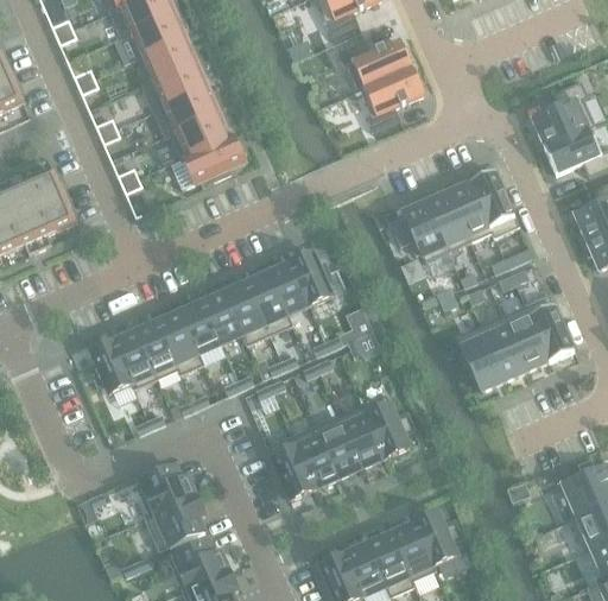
[(109,0),(113,10),(112,11),(135,0),(109,0)]
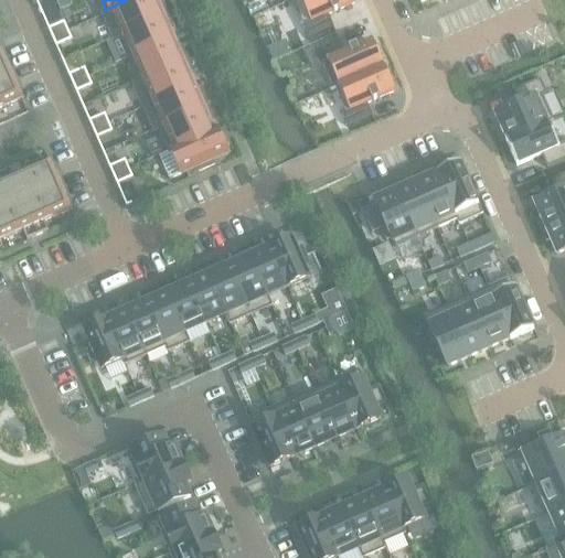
[(126,0),(104,10),(114,34),(119,32),(118,31),(167,10),(162,0),(126,0)]
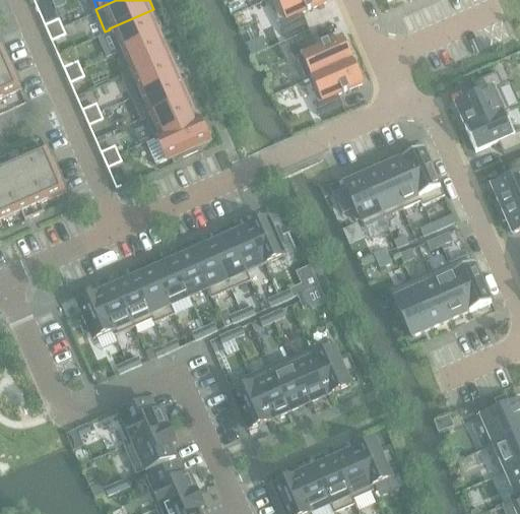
[(270,0),(283,30),(308,20),(303,9),(307,7),(308,8),(314,5),(314,4),(322,0),(270,0)]
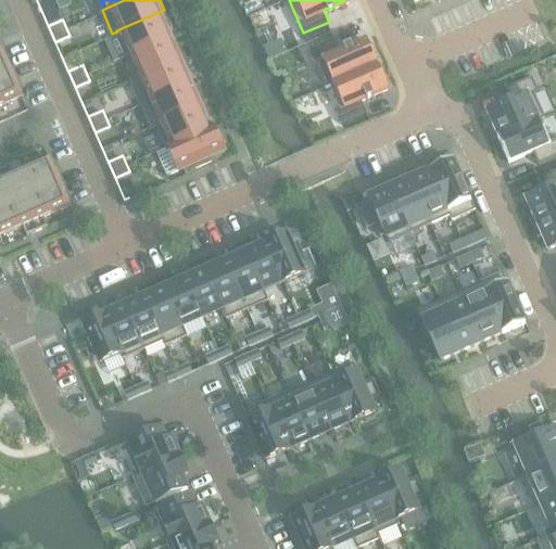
[(116,30),(117,32),(127,53),(172,34),(167,25),(171,24),(164,10),(116,30)]
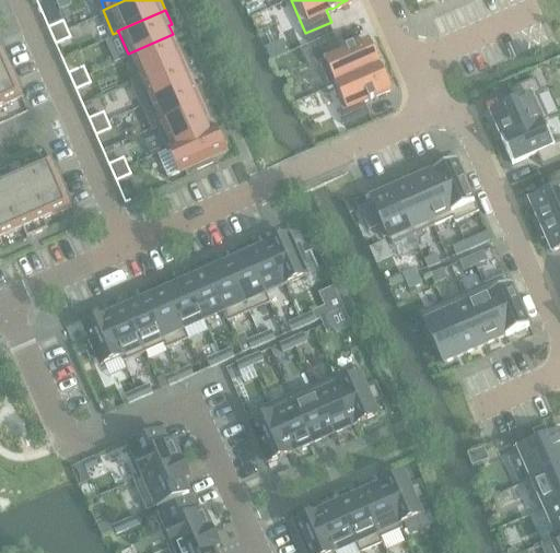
[(49,24),(53,32),(67,26),(63,19),(49,24)]
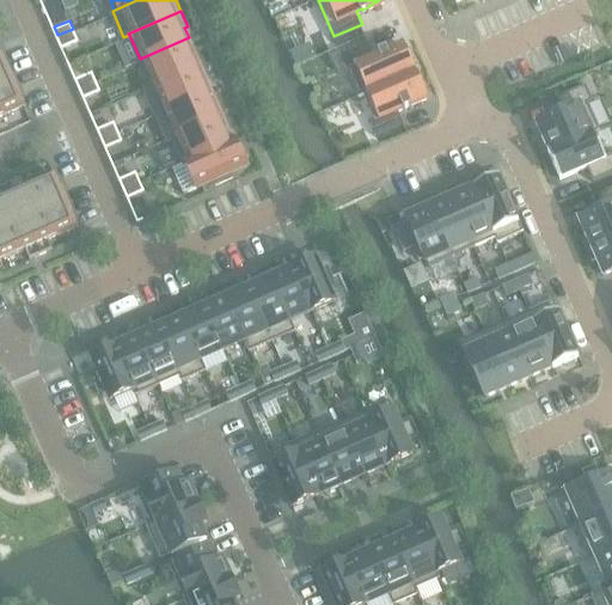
[(73,29),(57,35),(61,43),(77,37),(73,29)]
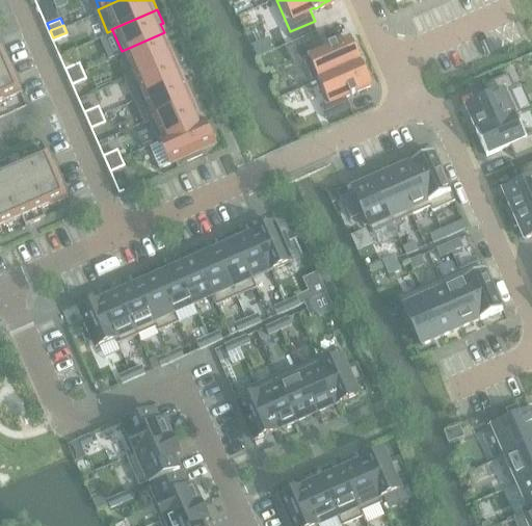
[(164,32),(122,51),(130,72),(131,73),(176,53),(170,40),(167,41),(164,32)]
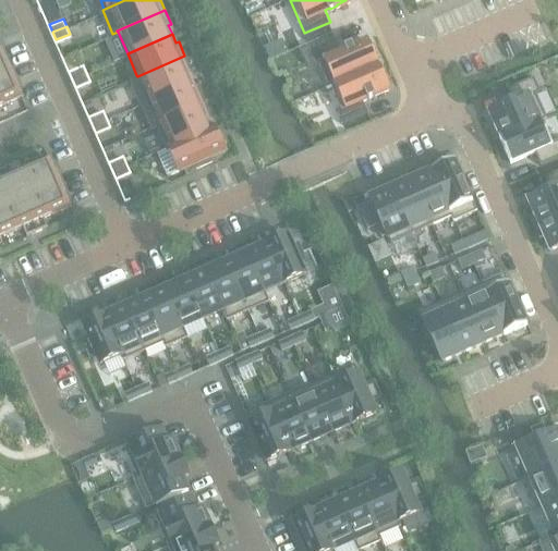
[(336,35),(310,46),(327,84),(377,61),(366,36),(353,43),(352,40),(346,44),(346,45),(341,47),(336,35)]
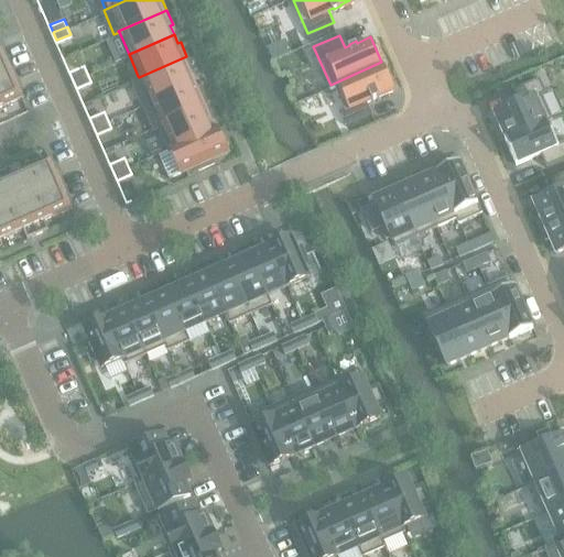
[(0,102),(22,94),(1,46),(0,46),(0,102)]
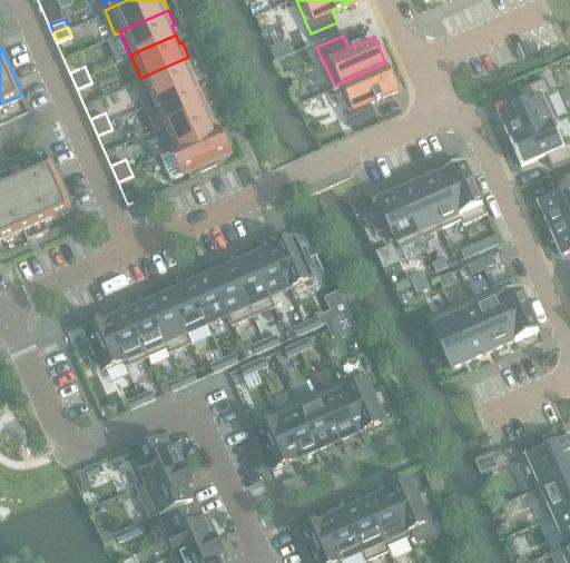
[(140,78),(139,77),(135,79),(146,104),(196,81),(192,72),(195,71),(188,57),(140,78)]
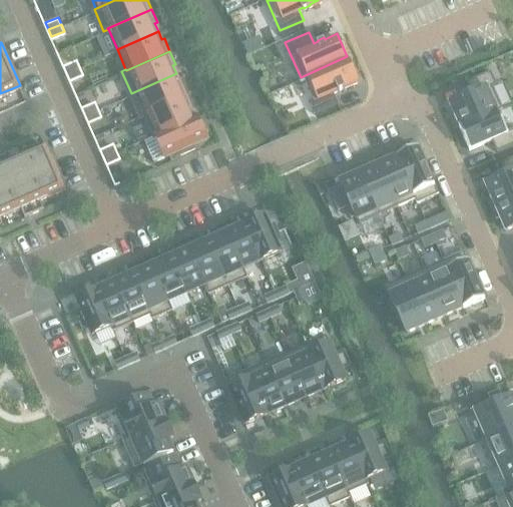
[(347,56),(301,77),(305,76),(315,97),(310,99),(316,111),(339,101),(334,89),(338,87),(339,88),(346,86),(345,84),(357,79),(347,56)]
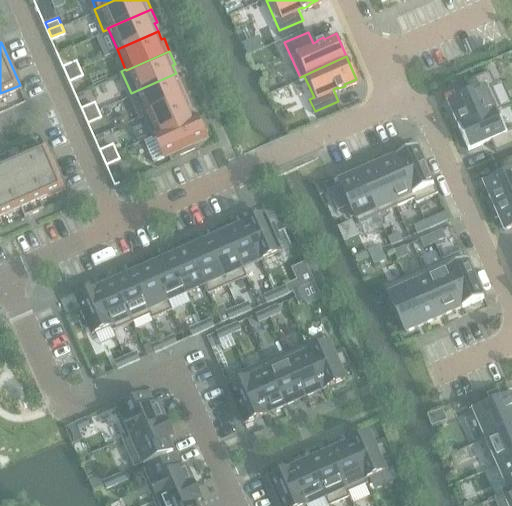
[(63,64),(67,71),(79,65),(76,58),(63,64)]
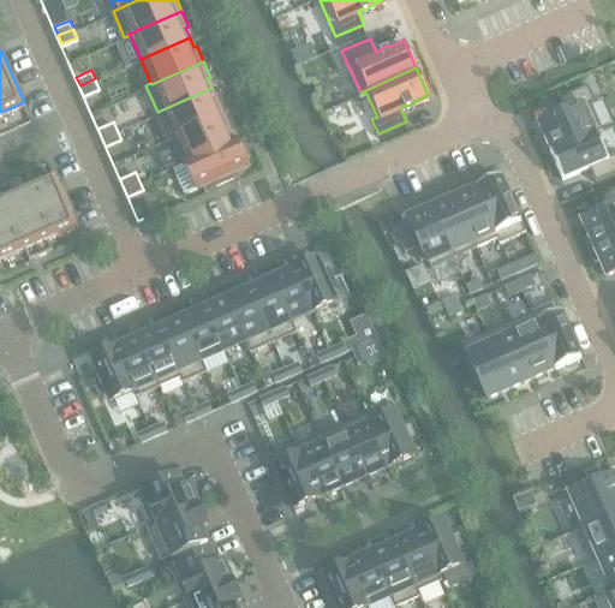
[(95,78),(81,85),(84,94),(100,88),(95,78)]
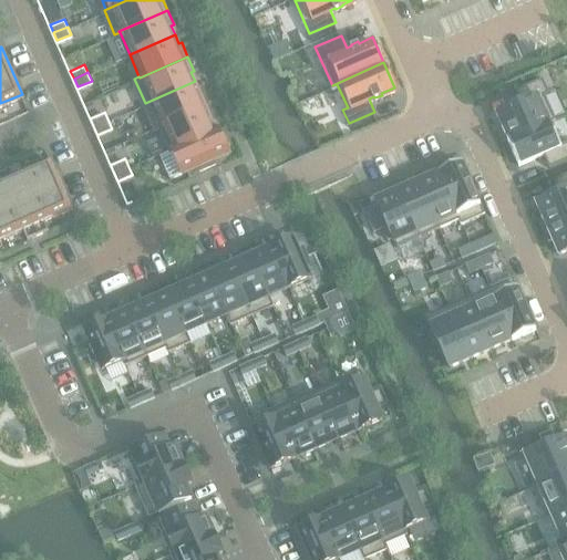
[(522,100),(497,111),(507,135),(507,136),(552,117),(555,115),(545,92),(549,90),(543,74),(515,86),(522,100)]
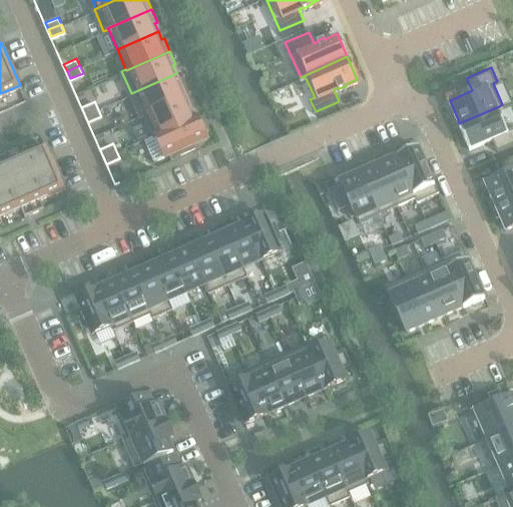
[(176,73),(131,93),(140,114),(144,112),(188,93),(182,80),(180,81),(176,73)]
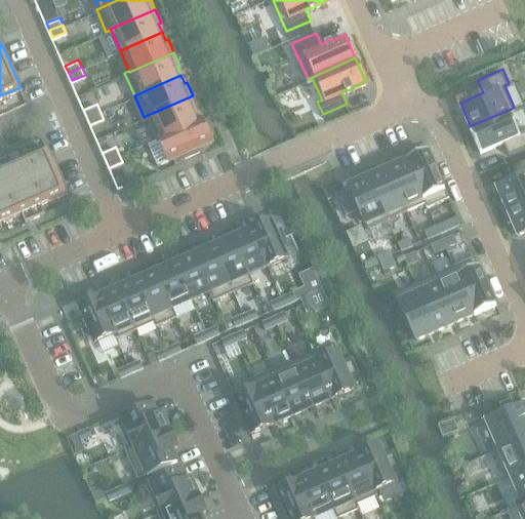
[(193,95),(148,115),(157,136),(199,118),(196,110),(199,109),(193,95)]
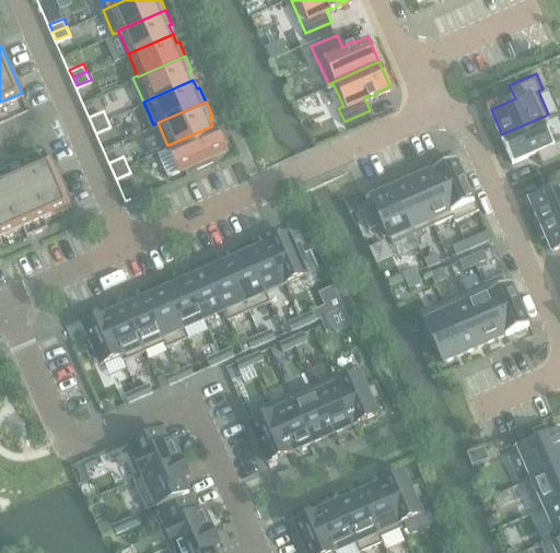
[(90,116),(93,124),(107,117),(104,109),(90,116)]
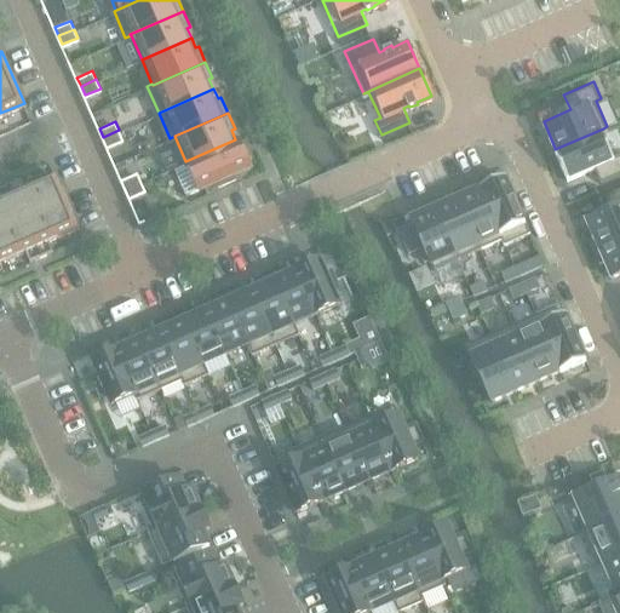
[(603,129),(555,149),(568,177),(595,165),(601,179),(619,171),(619,152),(615,155),(603,129)]
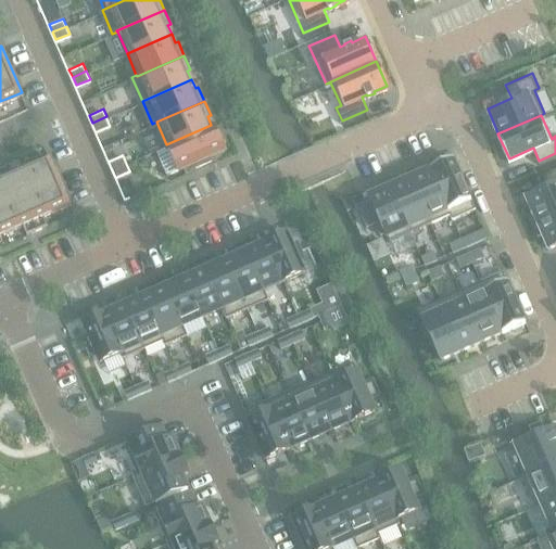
[(106,116),(92,123),(96,130),(110,124),(106,116)]
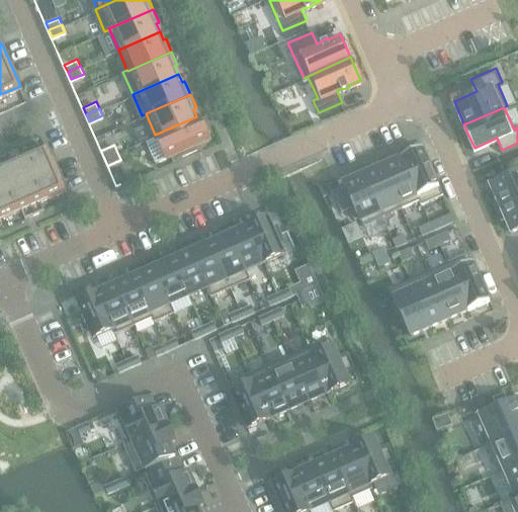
[(196,116),(155,135),(146,139),(156,160),(181,149),(182,153),(196,146),(194,143),(208,137),(202,122),(200,123),(196,116)]
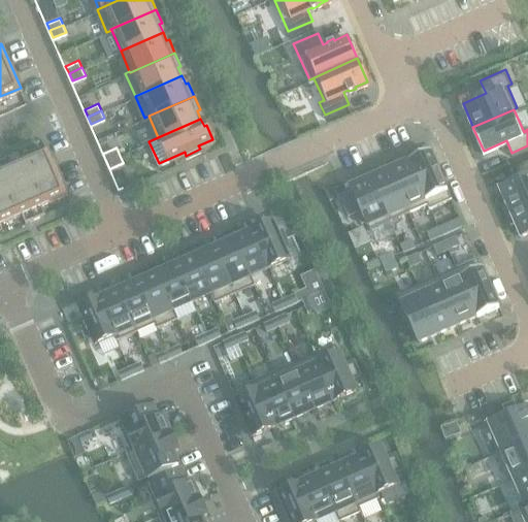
[(103,152),(106,160),(120,154),(117,147),(103,152)]
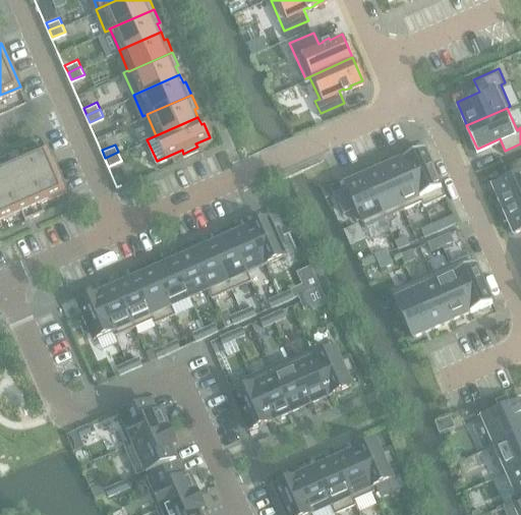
[(21,157),(17,148),(0,155),(0,160),(2,165),(0,165),(0,218),(21,209),(25,217),(45,209),(41,201),(65,189),(46,146),(21,157)]
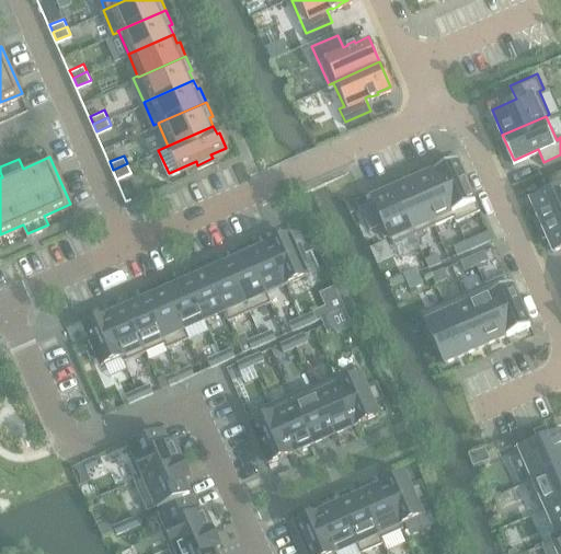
[(457,157),(435,166),(458,218),(480,208),(457,157)]
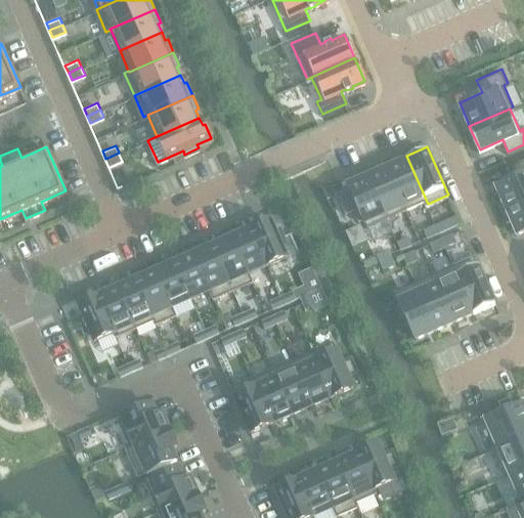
[(119,153),(105,159),(110,166),(122,160),(119,153)]
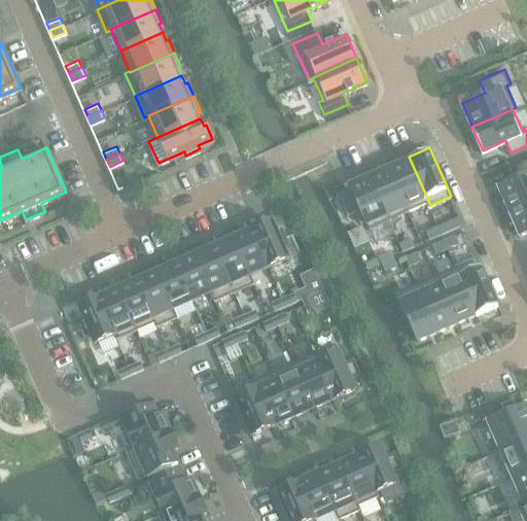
[(409,157),(389,165),(409,209),(427,201),(429,205),(430,205),(409,157)]
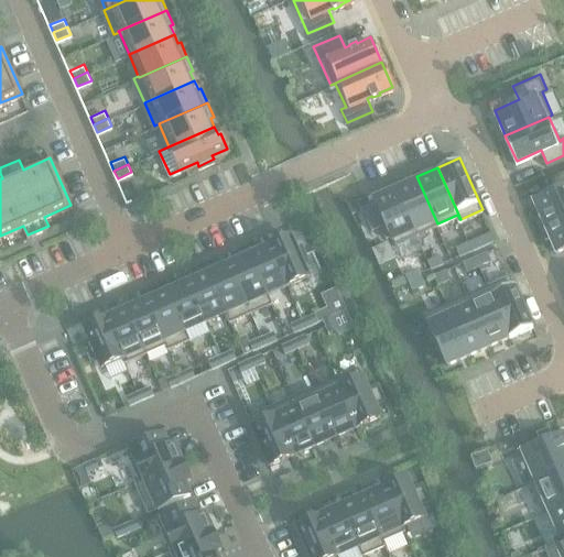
[(557,188),(533,199),(540,214),(537,216),(541,226),(563,215),(563,168),(552,175),(557,188)]
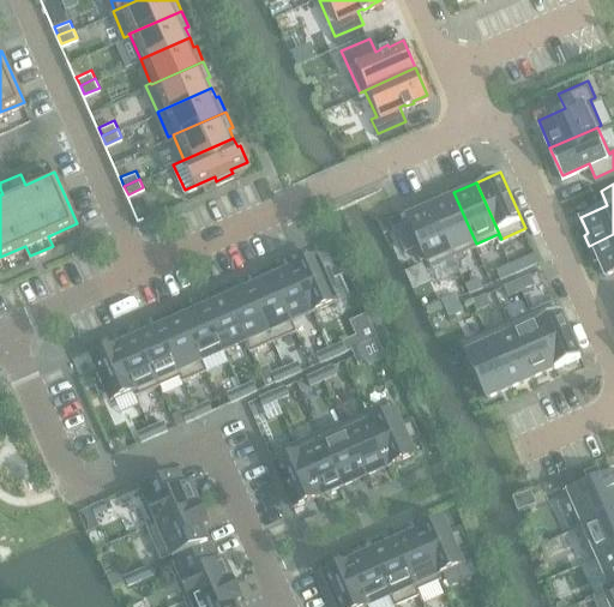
[(453,192),(431,203),(453,253),(476,244),(453,192)]
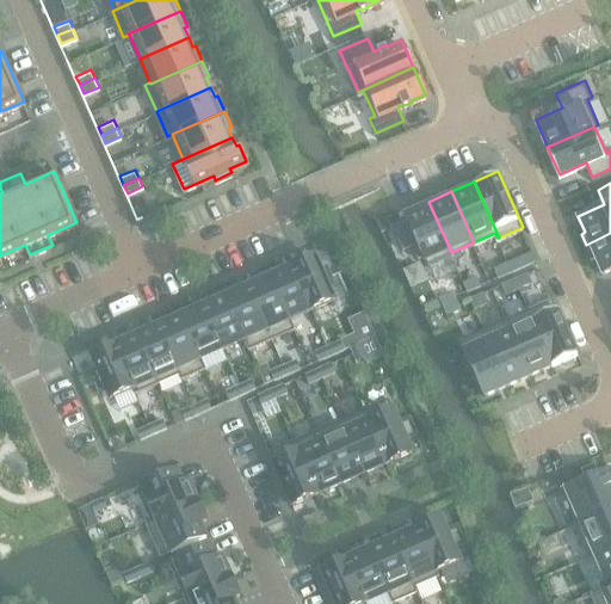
[(407,216),(393,223),(402,246),(413,241),(418,254),(424,253),(427,263),(451,252),(429,202),(406,211),(407,216)]
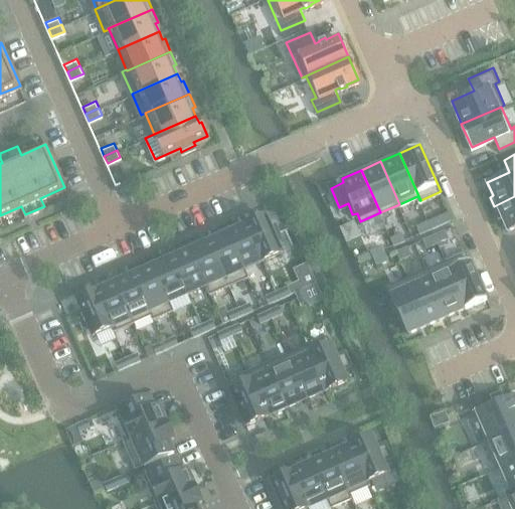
[(514,196),(494,206),(498,215),(501,214),(507,227),(514,223),(514,196)]
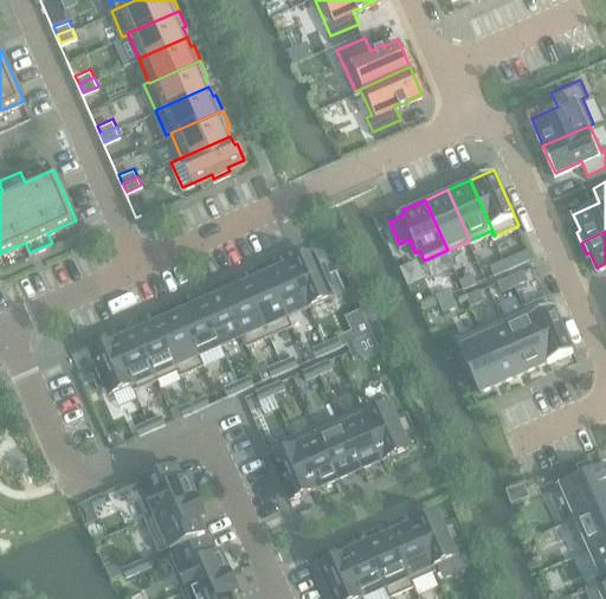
[(314,251),(291,261),(309,303),(333,294),(327,281),(331,278),(324,261),(320,263),(314,251)]
